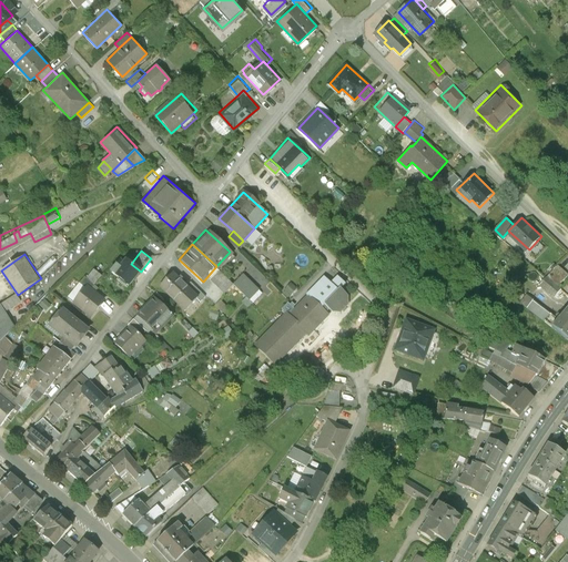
[(131,264),(127,261),(117,274),(130,285),(141,272),(131,264)]
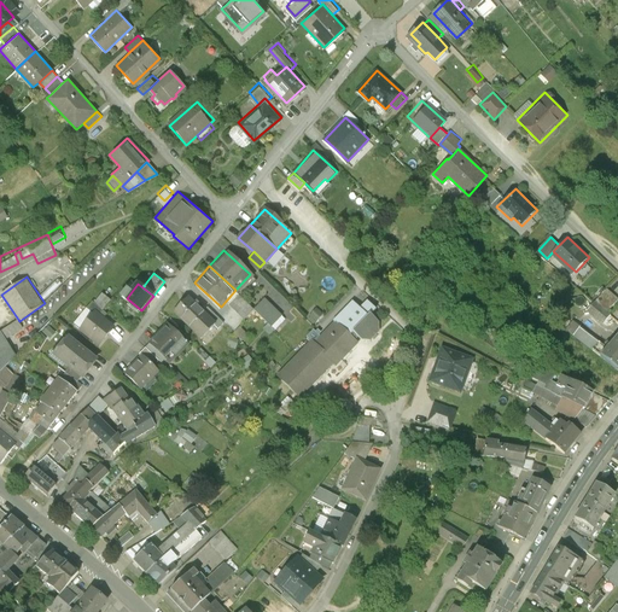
[(245,318),(255,308),(238,292),(228,302),(245,318)]
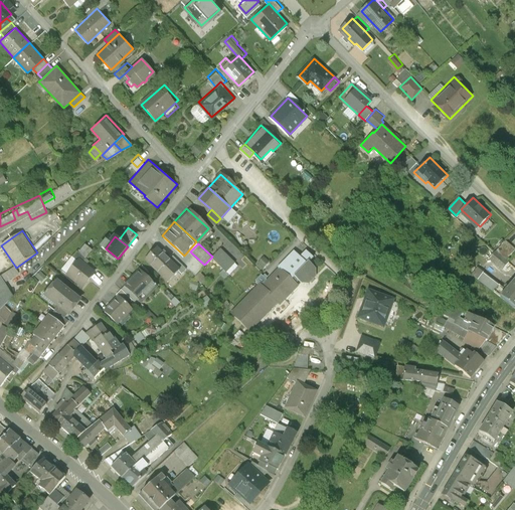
[(169,260),(157,247),(145,260),(166,281),(178,269),(169,260)]
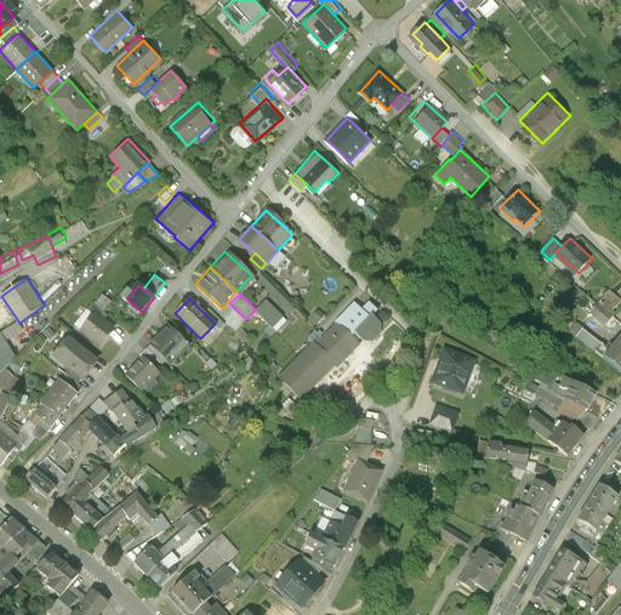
[(283,314),(266,299),(256,309),(273,325),(283,314)]
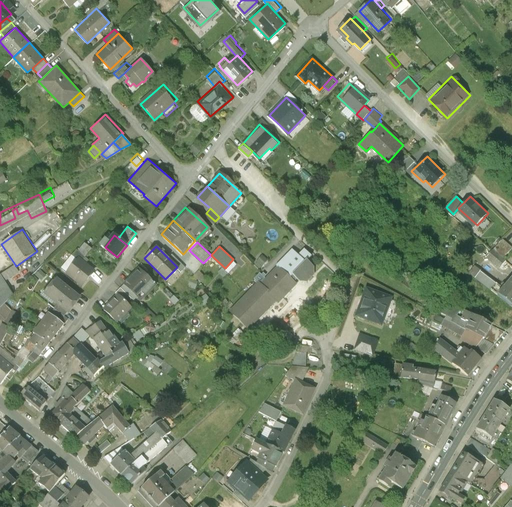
[(299,252),(293,246),(275,263),(277,265),(268,274),(263,270),(256,277),(258,280),(229,310),(248,328),(278,298),(280,300),(298,281),(303,286),(315,273),(315,265),(309,259),(314,254),(306,246),(299,252)]
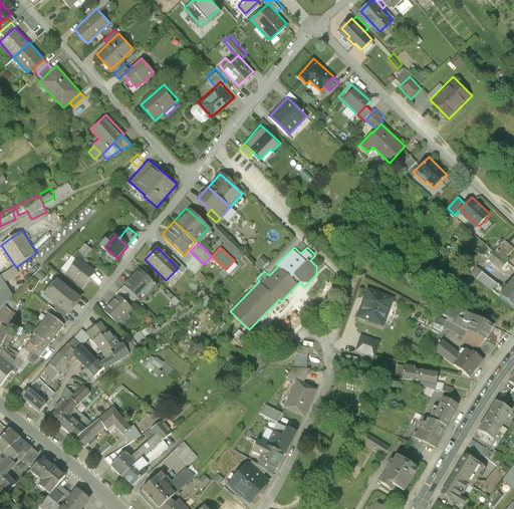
[(78,251),(74,255),(78,258),(84,263),(87,259),(78,251)]
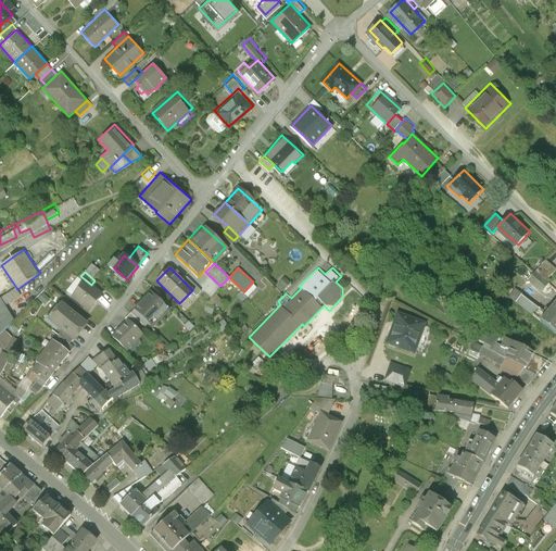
[(188,275),(182,280),(192,290),(194,292),(200,287),(188,275)]
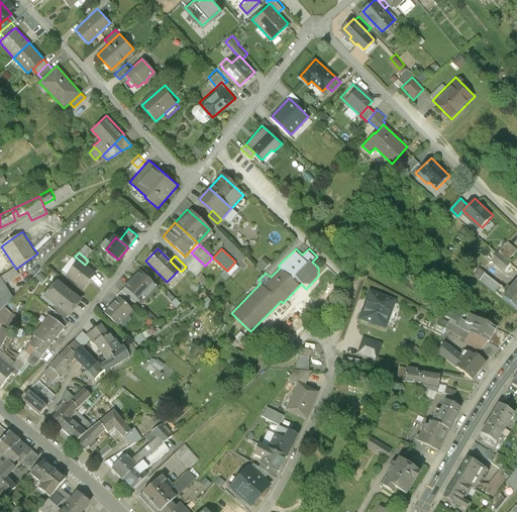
[(85,265),(79,260),(67,276),(83,289),(95,273),(85,265)]
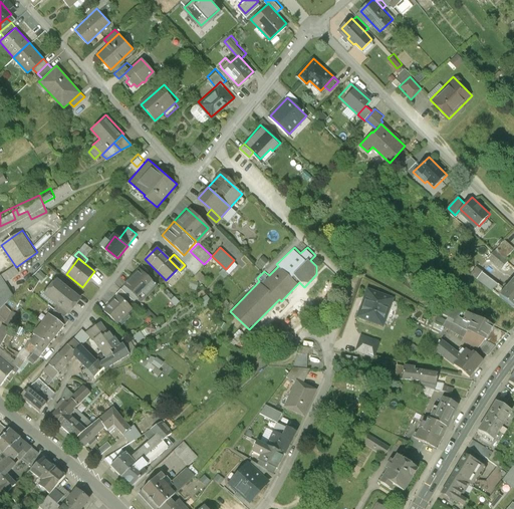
[(0,304),(16,294),(8,283),(21,274),(16,267),(14,264),(0,275),(0,304)]
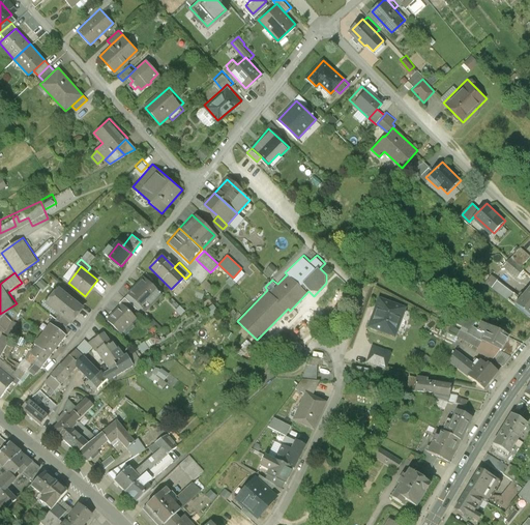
[(127,295),(142,309),(157,291),(143,278),(127,295)]
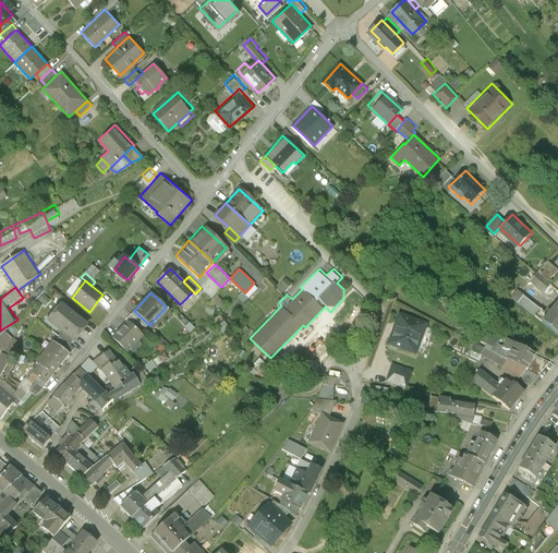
[(64,298),(60,302),(61,303),(71,311),(74,307),(64,298)]
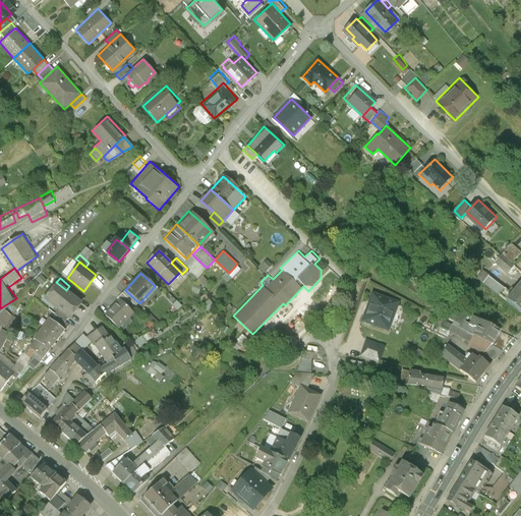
[(520,310),(520,282),(519,281),(505,299),(520,311),(520,310)]
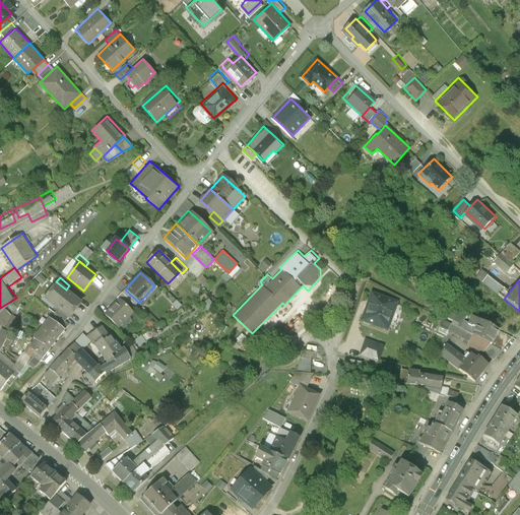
[(66,290),(57,282),(45,298),(58,309),(68,317),(69,318),(81,303),(66,290)]
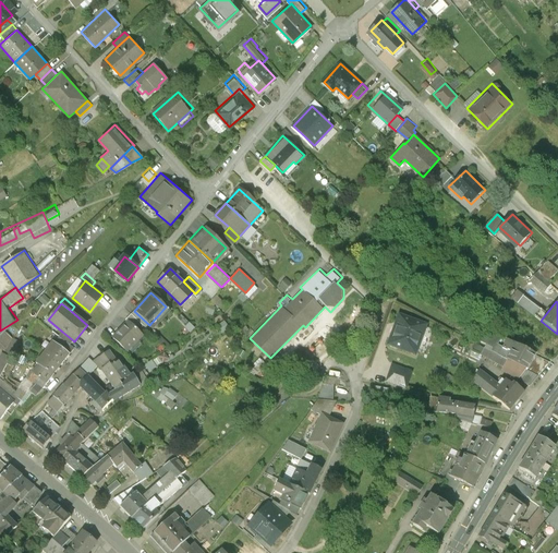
[(427,320),(399,310),(387,343),(414,353),(427,320)]
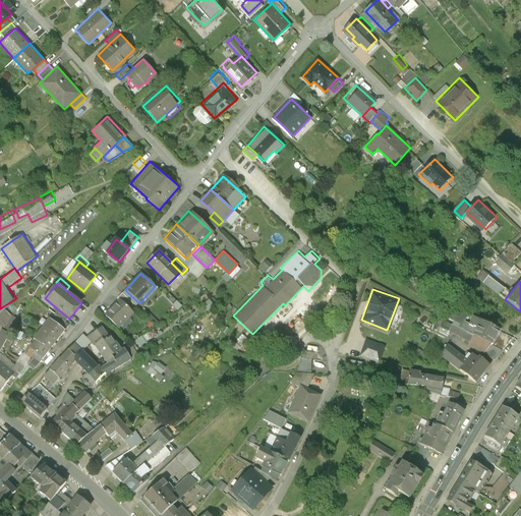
[(133,303),(122,292),(117,297),(120,300),(128,308),(133,303)]
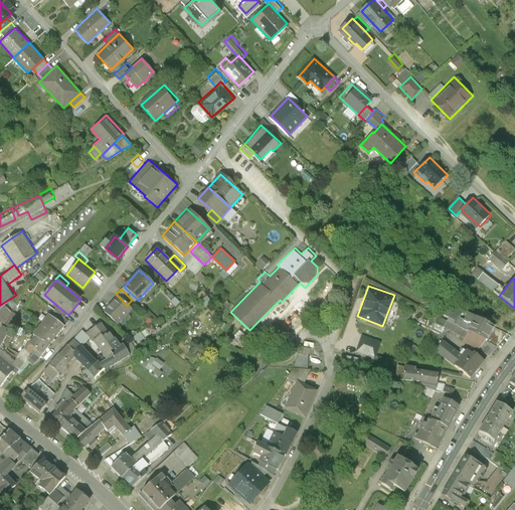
[(104,312),(117,324),(132,309),(127,305),(119,297),(104,312)]
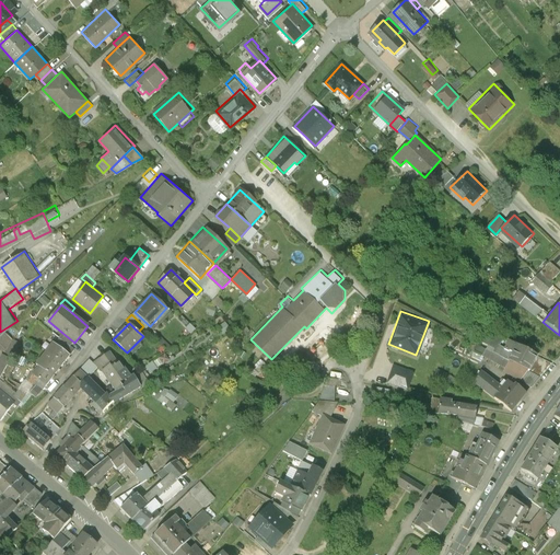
[(62,333),(59,338),(69,346),(73,342),(62,333)]
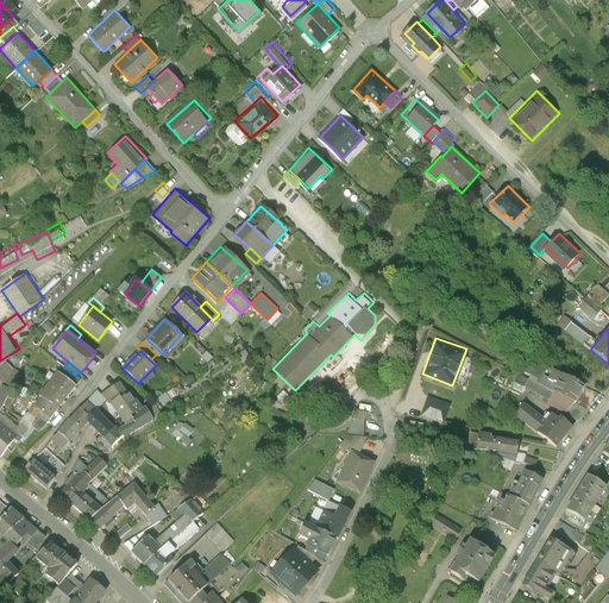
[(12,366),(0,385),(0,388),(10,393),(22,372),(12,366)]
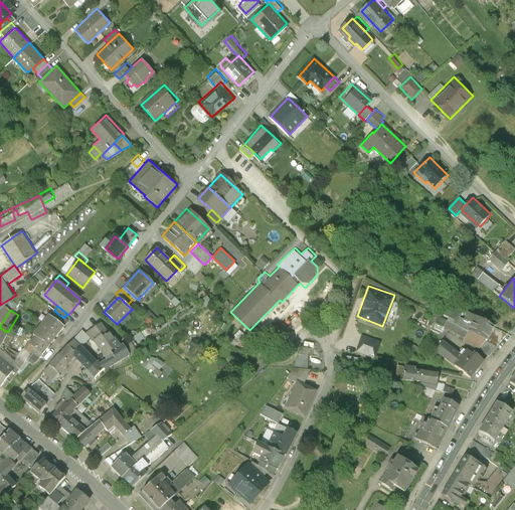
[(54,311),(50,316),(63,325),(67,321),(63,318),(54,311)]
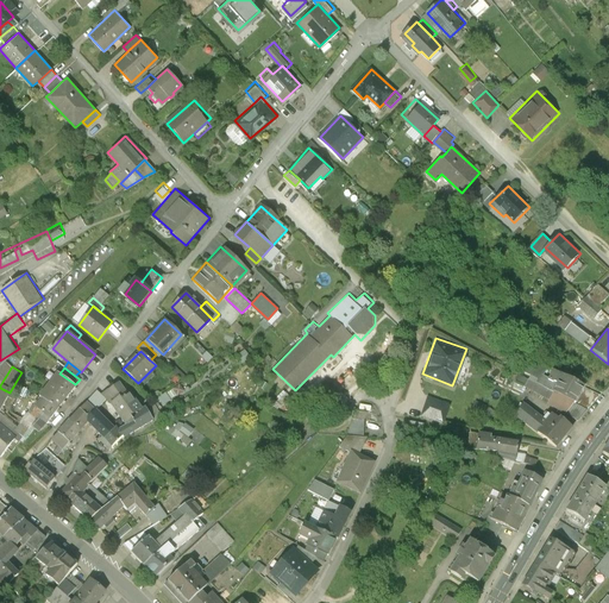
[(57,371),(49,383),(67,396),(75,384),(60,374),(57,371)]
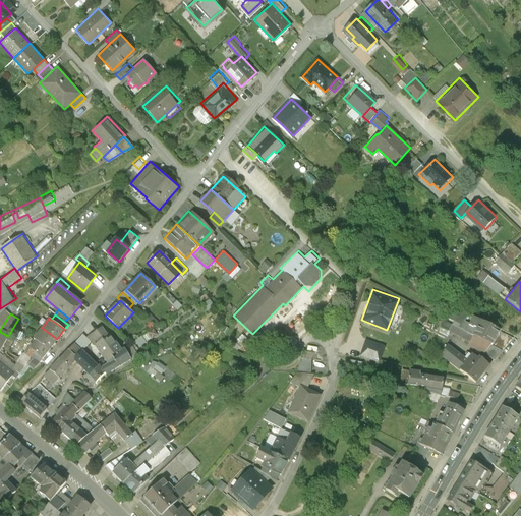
[(501,330),(481,318),(472,332),(491,344),(501,330)]
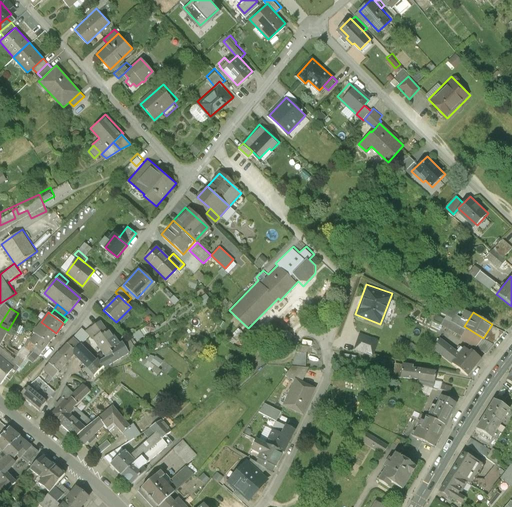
[(118,344),(109,330),(106,332),(100,321),(89,328),(94,336),(90,338),(104,358),(114,353),(111,349),(118,344)]
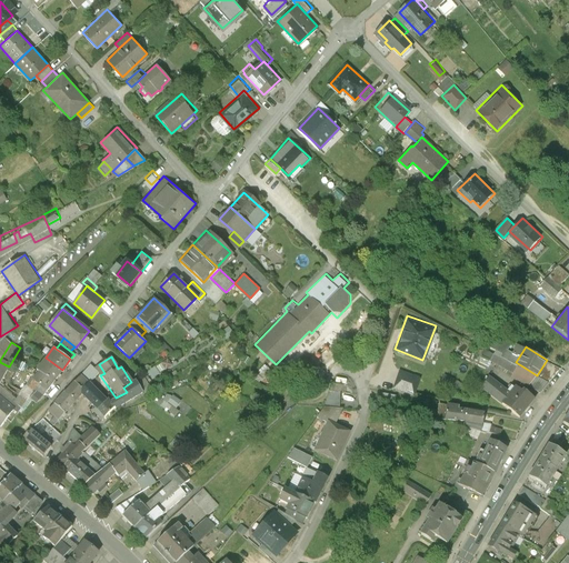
[(46,358),(37,368),(39,371),(53,382),(62,370),(46,358)]
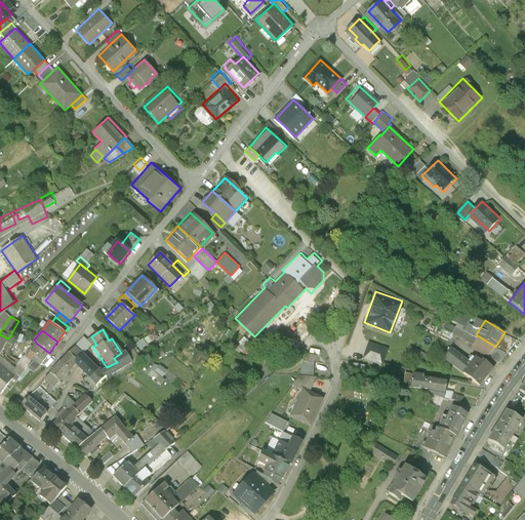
[(96,345),(91,336),(91,335),(87,338),(90,343),(92,347),(96,345)]
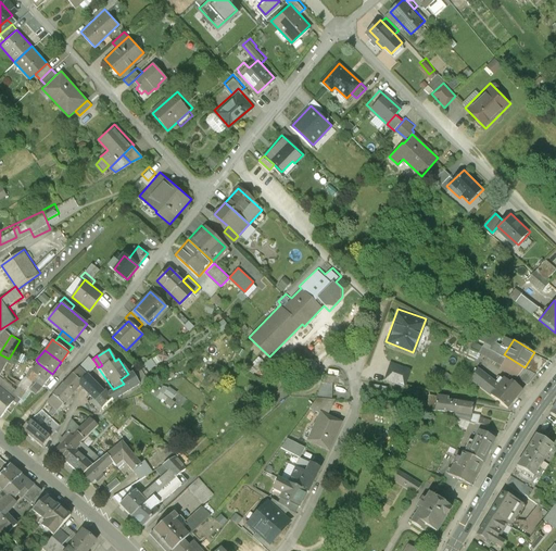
[(96,364),(88,357),(79,365),(87,373),(96,364)]
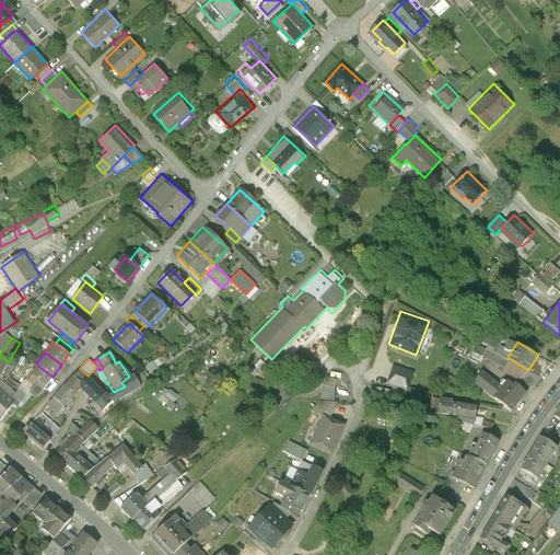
[(416,370),(393,365),(388,379),(411,385),(416,370)]
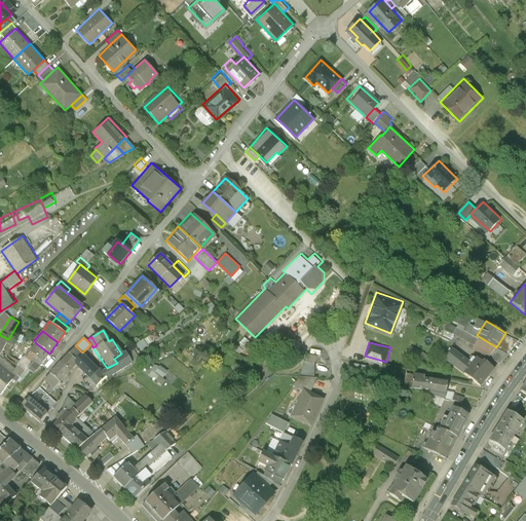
[(49,354),(36,343),(30,351),(36,357),(42,362),(49,354)]
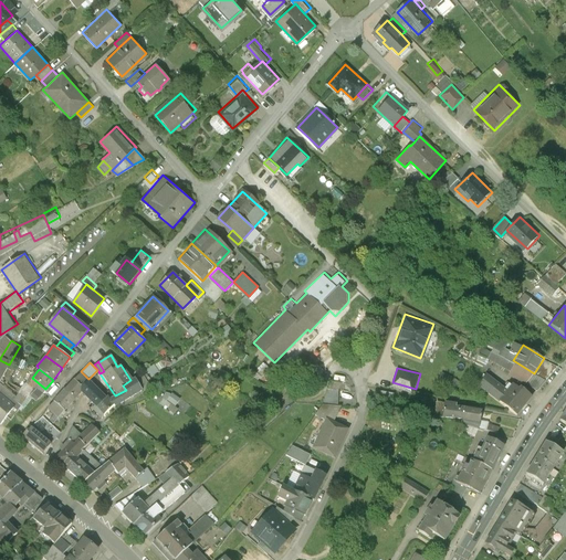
[(442,370),(439,378),(450,382),(453,373),(442,370)]
